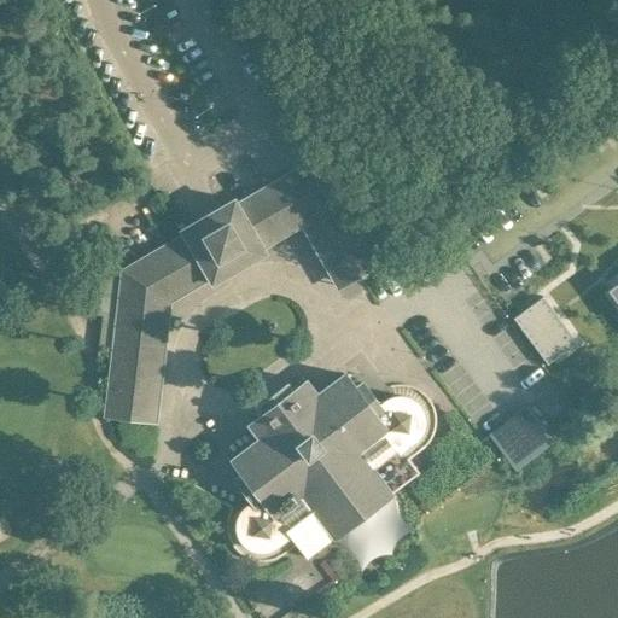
[(182,229),(186,234),(123,270),(106,415),(149,420),(163,296),(207,270),(213,281),(266,251),(260,240),(305,214),(345,283),(383,262),(321,156),(238,204),(235,199),(182,229)]
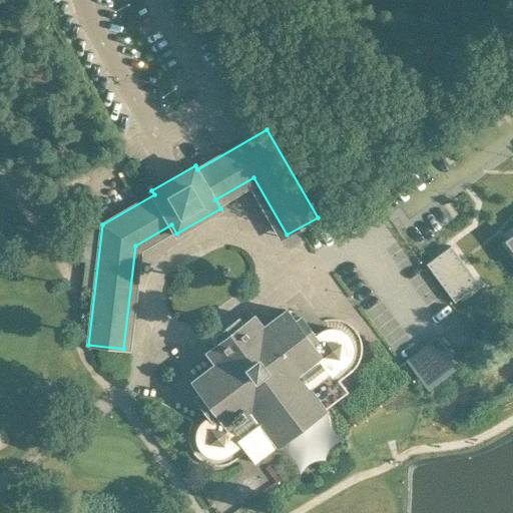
[(311,175),(302,180),(308,189),(317,184),(311,175)]
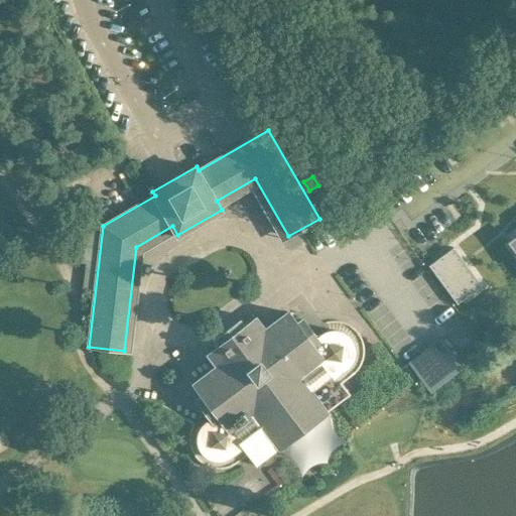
[(515,227),(507,235),(510,240),(511,240),(515,236),(515,227)]
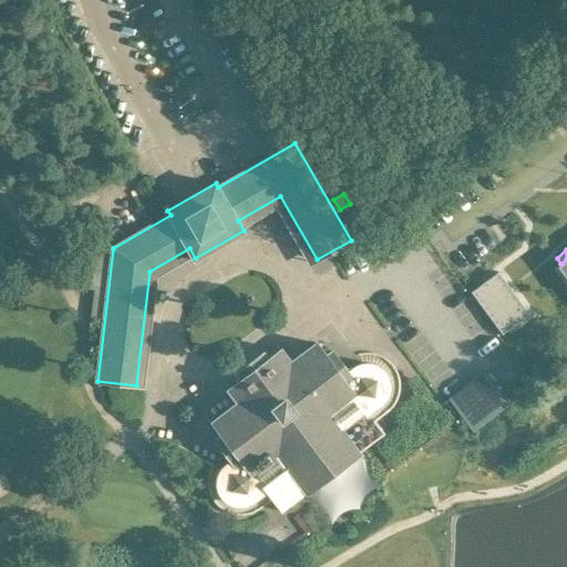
[(500,271),(472,291),(503,333),(531,313),(500,271)]
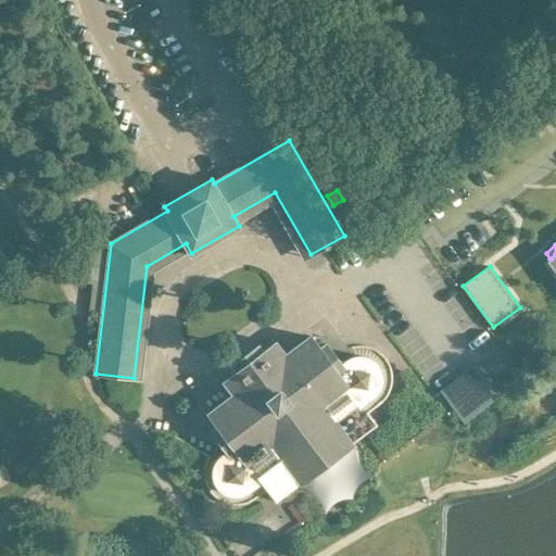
[(242,493),(250,489),(262,480),(277,501),(302,482),(311,490),(320,493),(331,494),(342,491),(351,484),(356,475),(358,464),(357,453),(353,443),(378,425),(362,404),(374,394),(380,389),(382,380),(381,373),(378,364),(371,358),(364,356),(355,356),(352,357),(350,358),(348,361),(342,365),(327,344),(320,349),(311,336),(286,355),(277,343),(264,352),(260,346),(234,366),(238,371),(226,381),(235,393),(210,413),(219,425),(213,430),(229,451),(224,455),(222,456),(219,458),(218,460),(215,468),(215,477),(219,484),(225,491),(234,493),(242,493)]
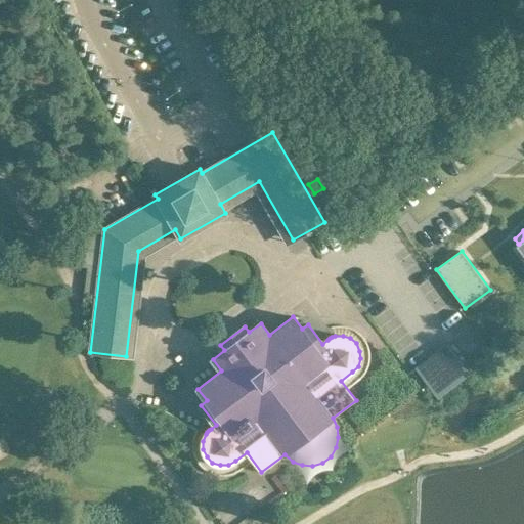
[(447,341),(413,366),(437,398),(471,374),(447,341)]
